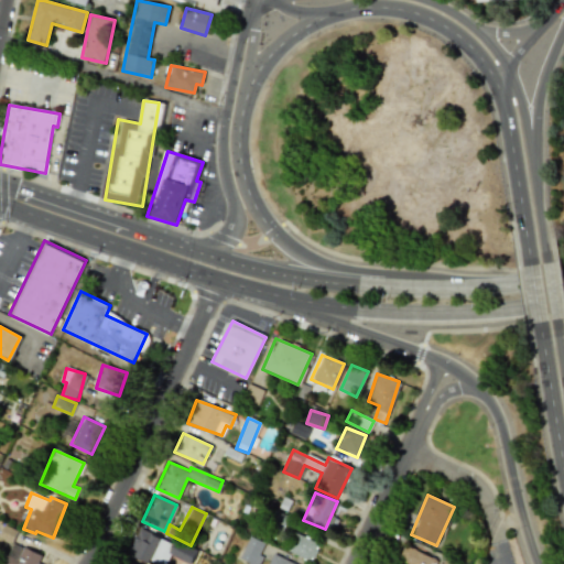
[(0,537),(12,542),(17,531),(3,525),(0,534),(0,537)]
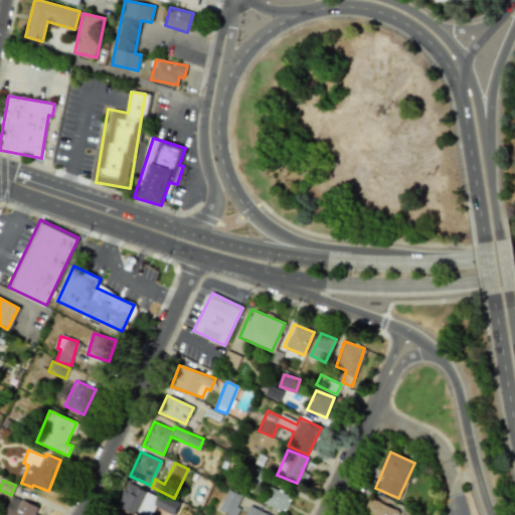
[(157,496),(127,482),(116,504),(139,514),(150,514),(155,506),(173,514),(179,502),(159,492),(157,496)]
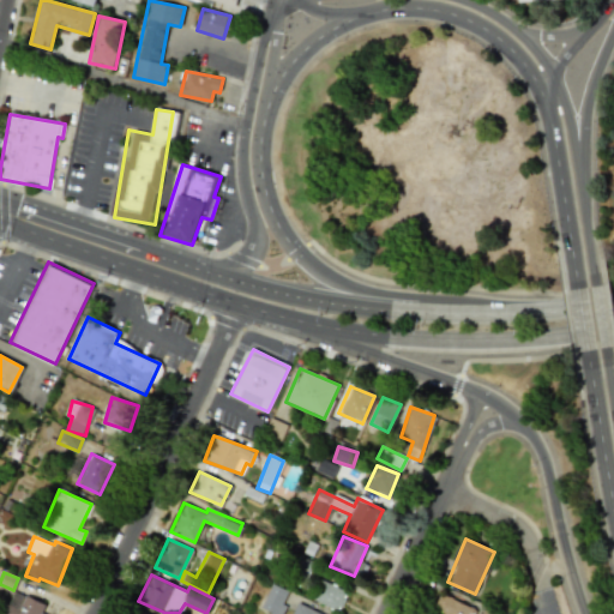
[(347,591),(319,579),(311,599),(339,611),(347,591)]
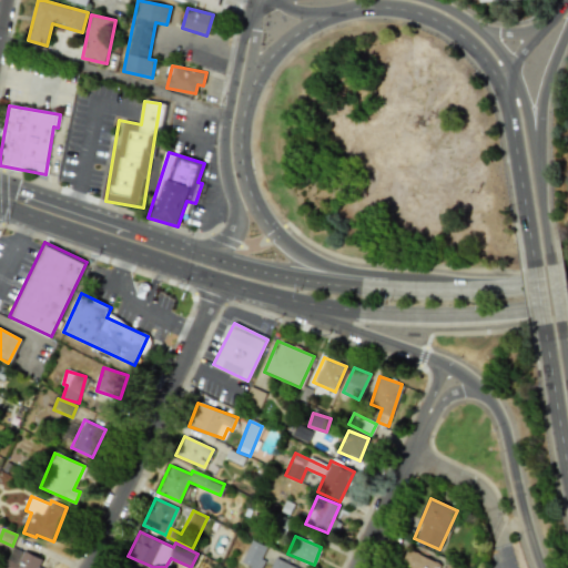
[(240,564),(247,567),(260,567),(264,560),(261,558),(266,547),(251,540),(240,564)]
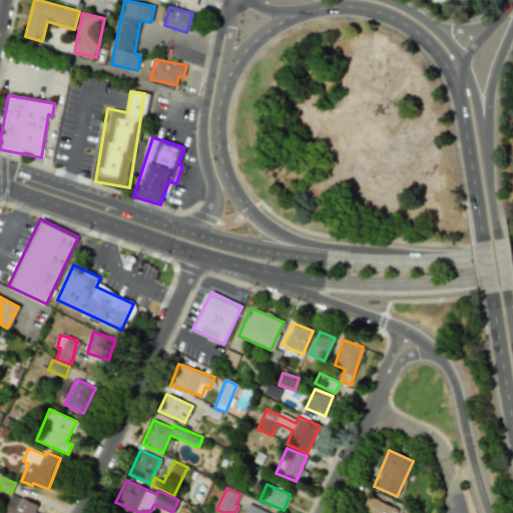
[(32,512),(37,505),(11,493),(1,512),(32,512)]
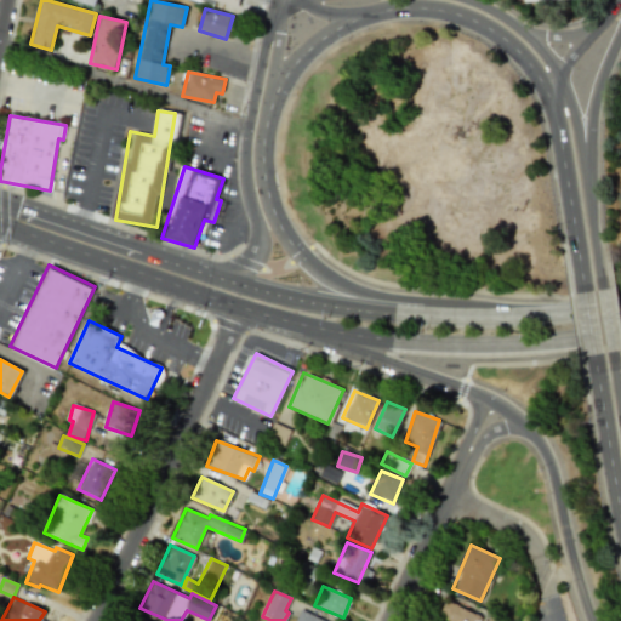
[(446,620),(480,620),(483,616),(445,600),(439,615),(448,619),(446,620)]
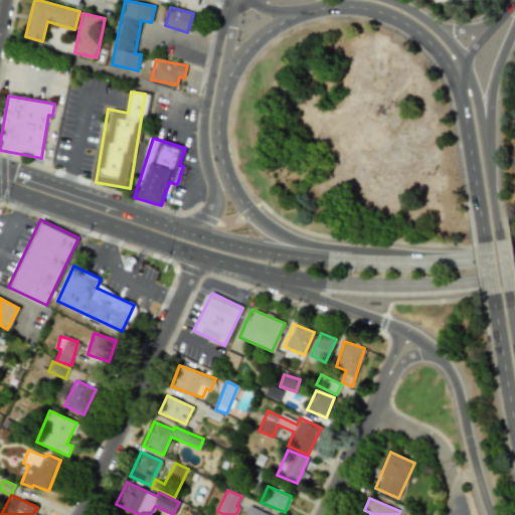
[(269,514),(248,505),(243,514),(269,514)]
